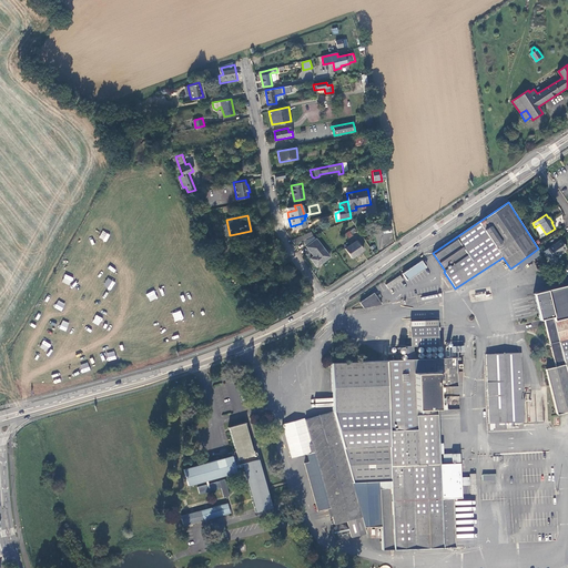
[(543,236),(546,234),(539,224),(535,227),(541,235),(543,236)]
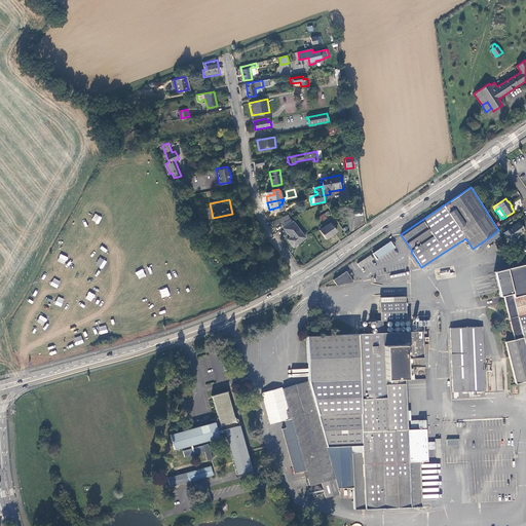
[(95,214),(91,221),(99,224),(102,217),(95,214)]
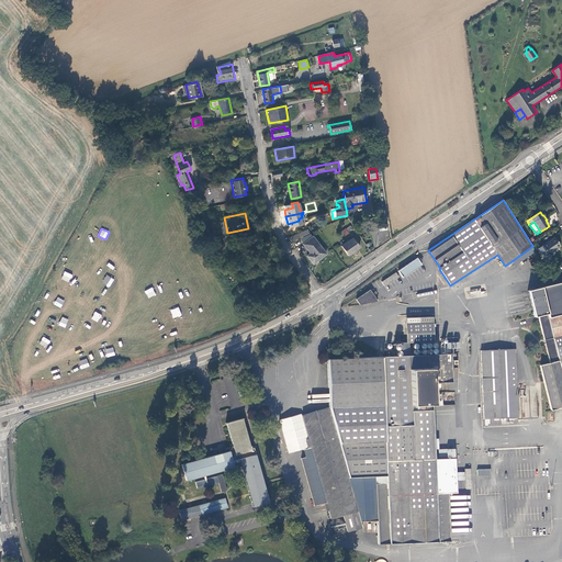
[(306,229),(288,237),(290,240),(308,233),(306,229)]
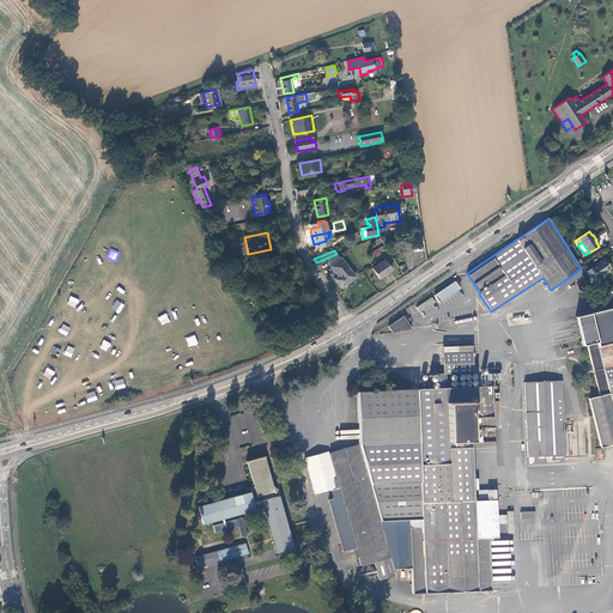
[(334,279),(340,287),(356,277),(341,258),(340,259),(337,255),(327,260),(331,266),(338,275),(334,279)]
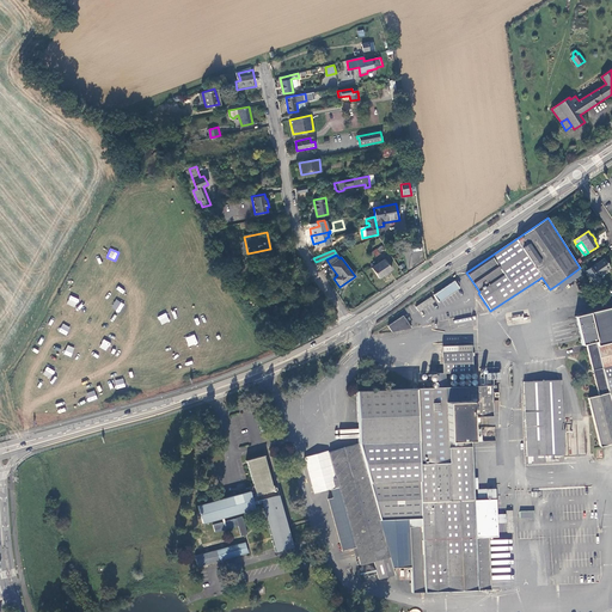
[(611,268),(605,258),(586,271),(595,285),(599,282),(599,280),(597,276),(611,268)]
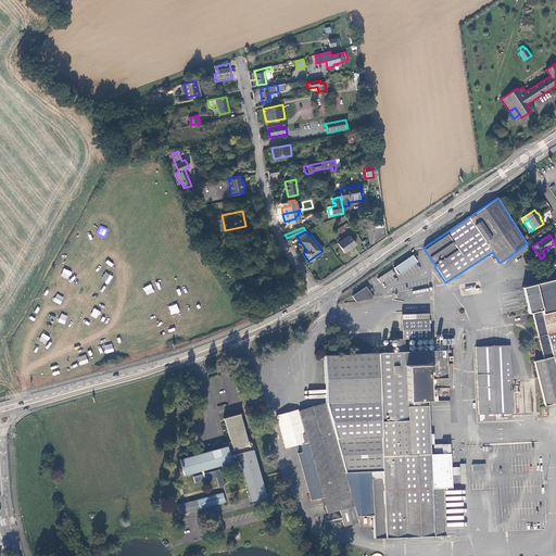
[(350,237),(338,243),(343,253),(355,247),(350,237)]
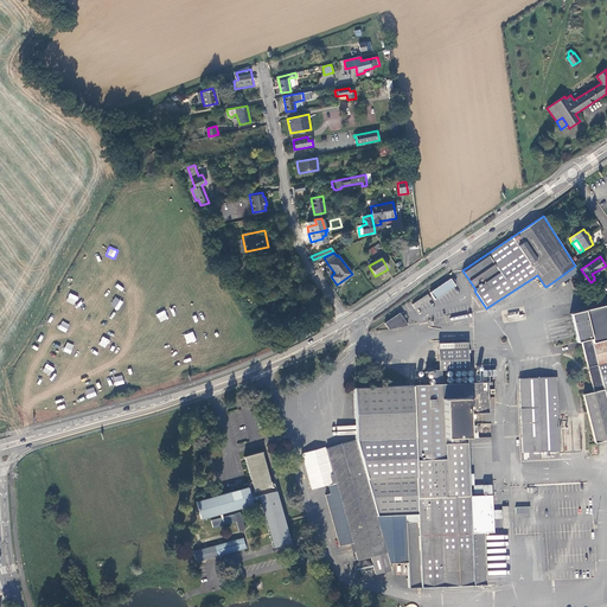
[(556,287),(577,273),(575,266),(553,282),(556,287)]
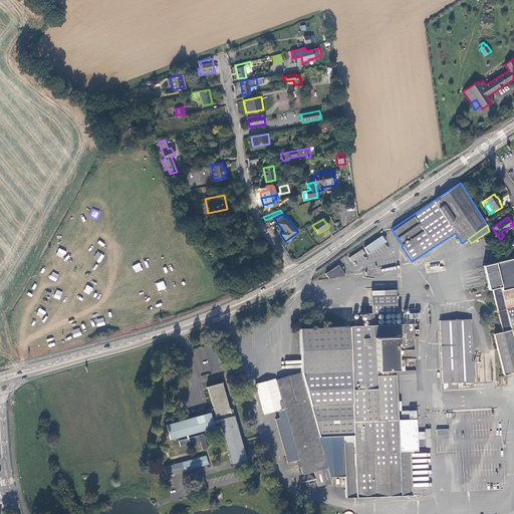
[(381,236),(364,248),(368,254),(386,242),(384,240),(387,239),(384,237),(382,238),(381,236)]
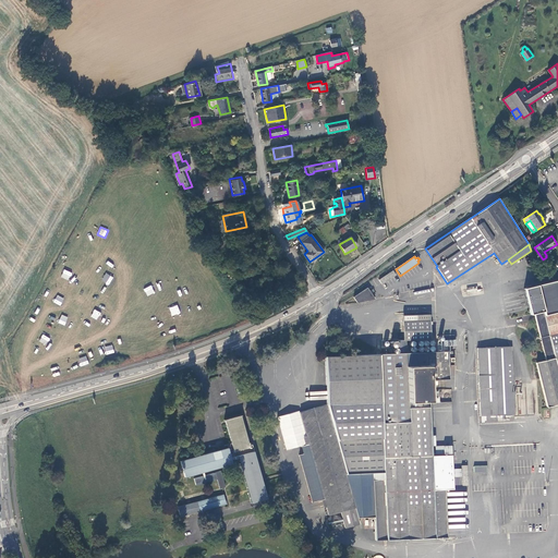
[(64,269),(61,277),(69,280),(72,274),(64,269)]
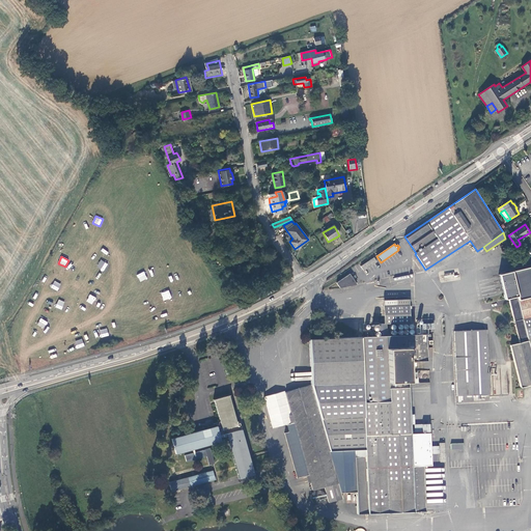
[(374,258),(361,266),(363,270),(378,262),(374,258)]
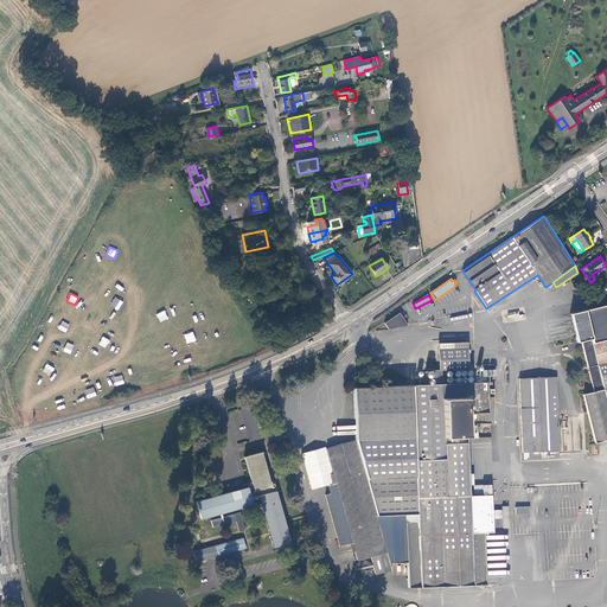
[(115,296),(110,305),(117,310),(123,302),(115,296)]
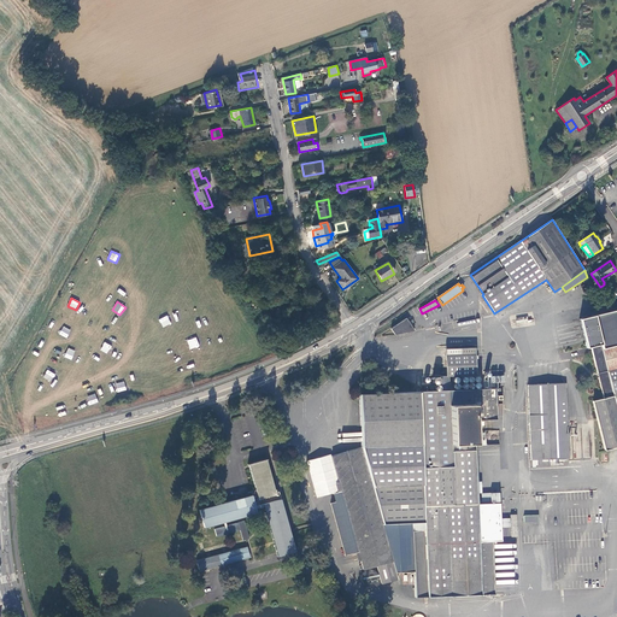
[(616,309),(580,318),(587,347),(591,346),(603,399),(592,401),(604,450),(616,446),(616,413),(615,404),(616,403),(616,309)]
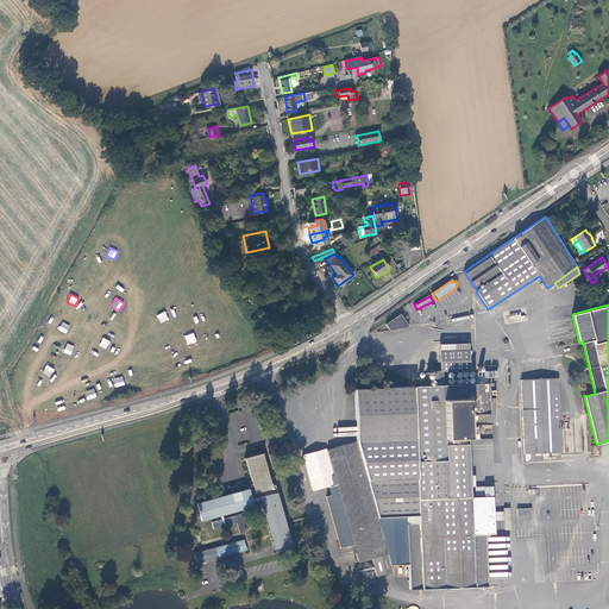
[(165,312),(157,314),(159,322),(168,320),(165,312)]
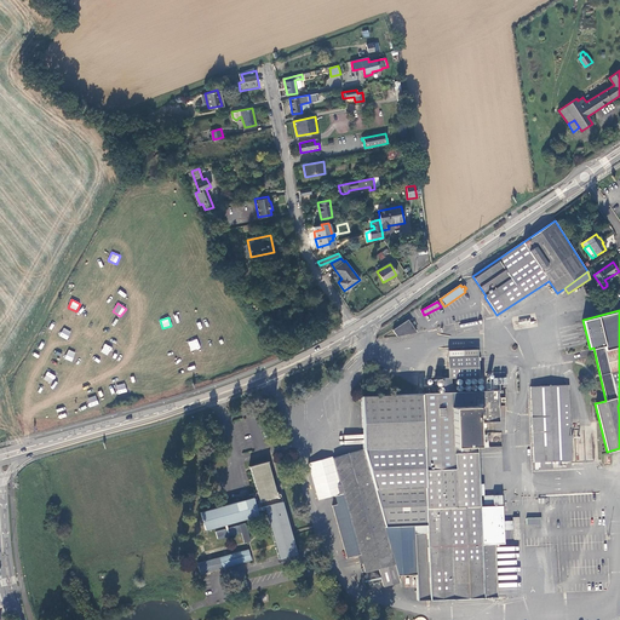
[(395,333),(397,336),(415,332),(408,321),(394,331),(395,333)]
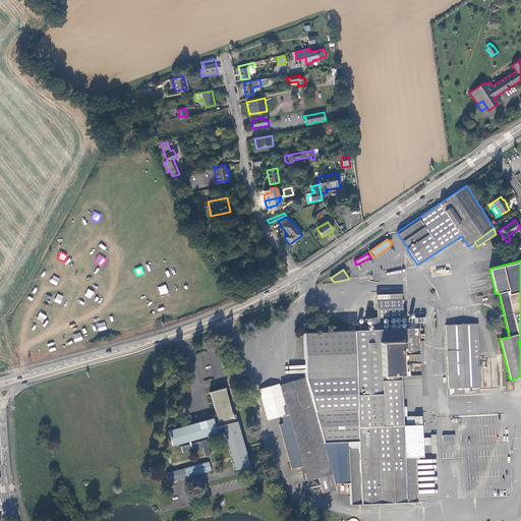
[(56,286),(60,279),(53,276),(50,282),(56,286)]
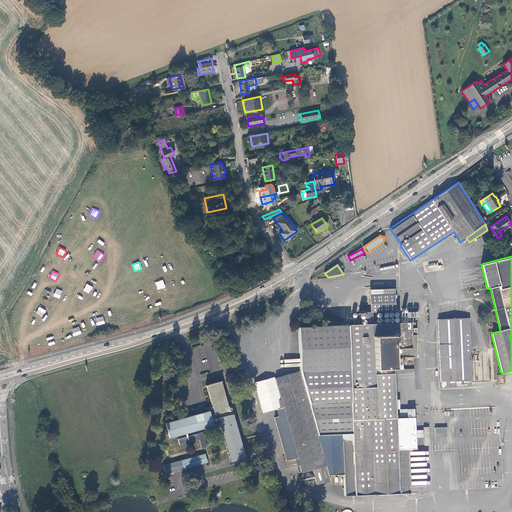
[(163,280),(155,282),(158,290),(165,287),(163,280)]
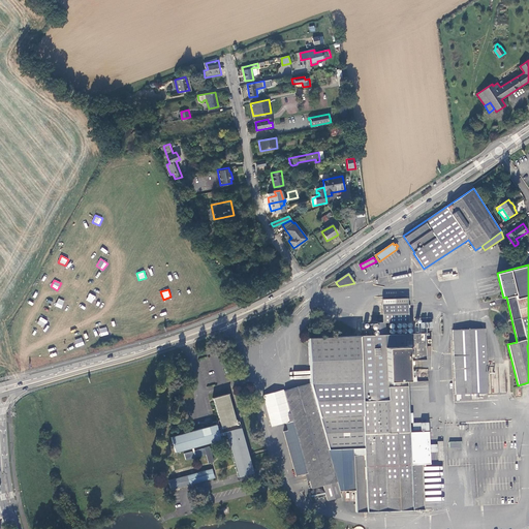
[(90,293),(86,300),(92,303),(96,297),(90,293)]
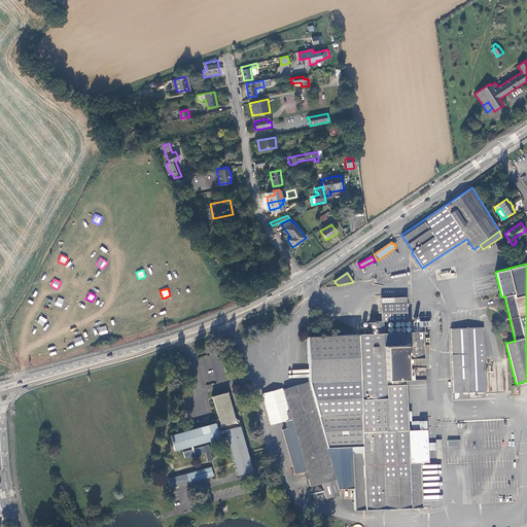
[(58,297),(55,305),(61,307),(64,300),(58,297)]
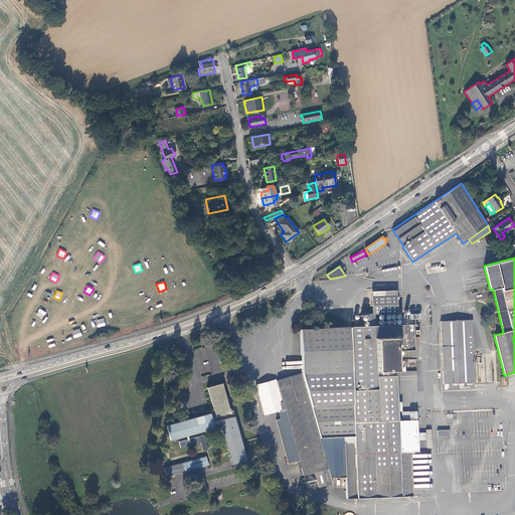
[(372,291),(373,314),(375,314),(397,313),(397,291),(372,291)]
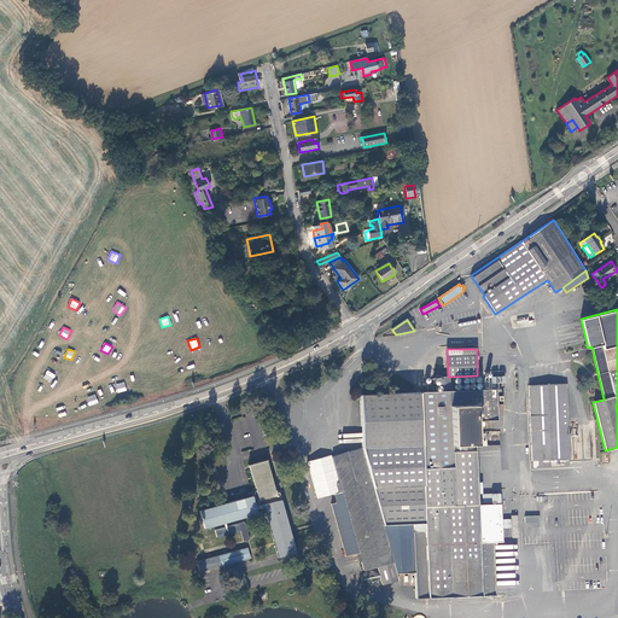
[(46,371),(44,379),(52,383),(54,374),(46,371)]
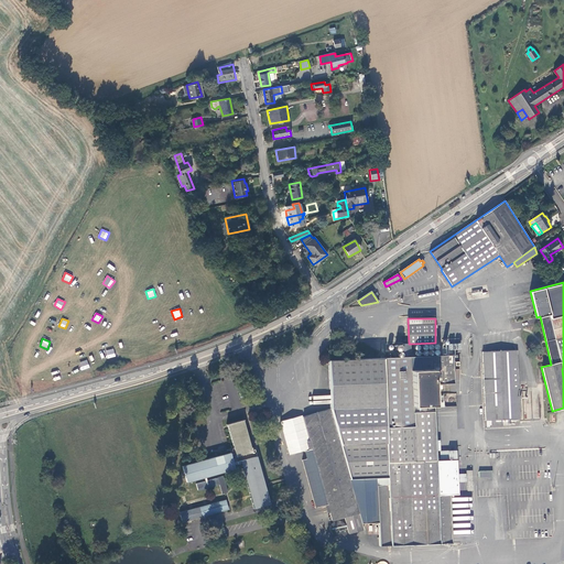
[(378,522),(379,545),(451,543),(448,495),(458,495),(457,461),(436,461),(434,408),(434,394),(433,391),(444,391),(444,383),(454,383),(453,356),(411,357),(411,344),(409,344),(403,344),(403,357),(328,360),(331,410),(303,416),(312,449),(304,451),(306,459),(303,461),(316,508),(328,505),(333,521),(345,518),(349,533),(364,530),(361,523),(378,522)]
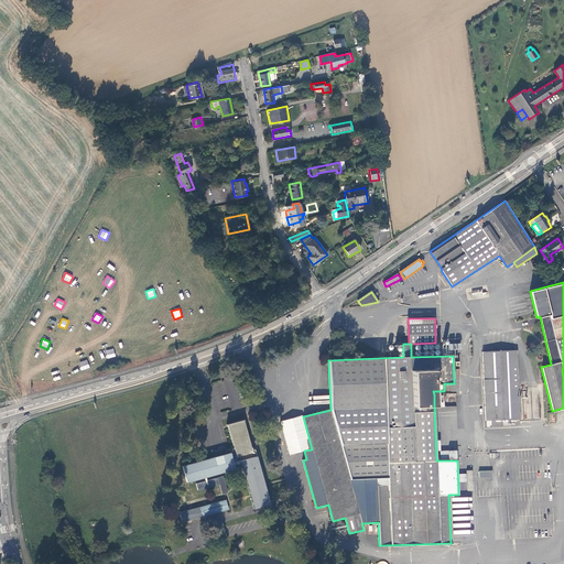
[(114,349),(106,350),(107,358),(116,357),(114,349)]
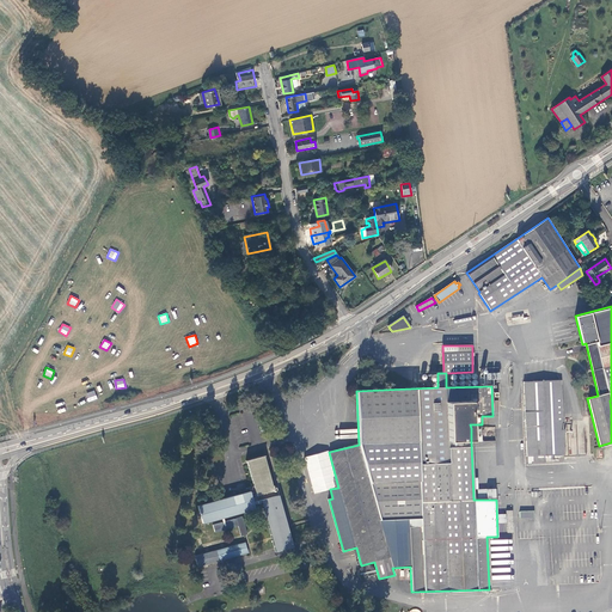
[(561,380),(524,381),(526,457),(564,454),(561,380)]
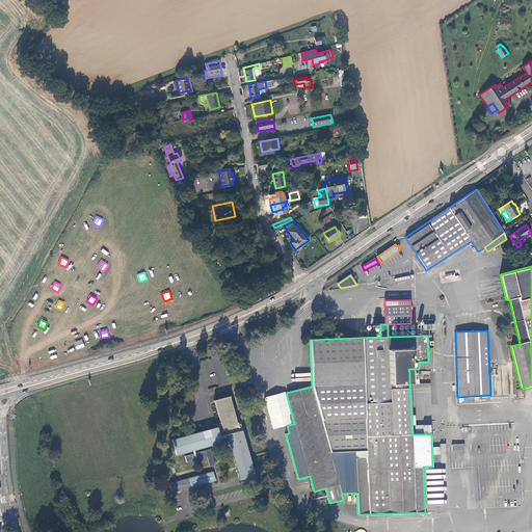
[(77,349),(84,346),(82,340),(75,342),(77,349)]
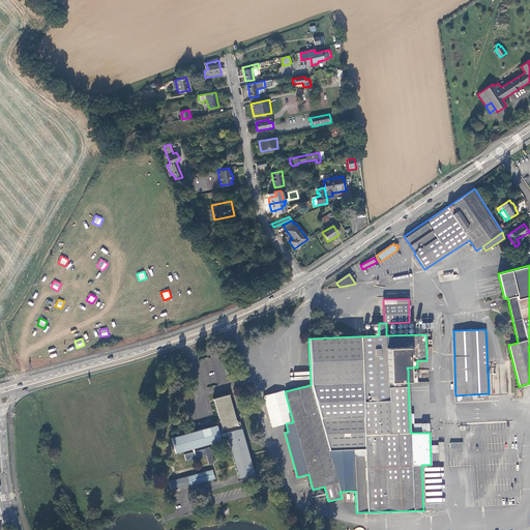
[(417,371),(408,371),(408,383),(417,382),(417,371)]
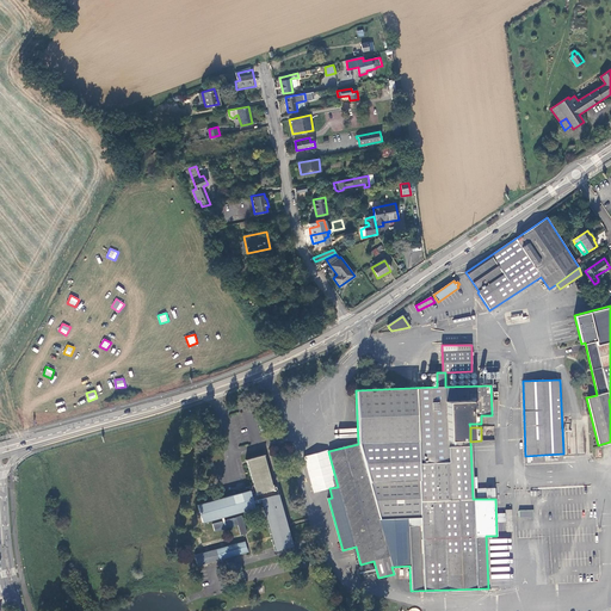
[(264,455),(246,460),(253,486),(239,489),(240,493),(198,505),(203,523),(254,507),(253,501),(255,501),(255,503),(261,501),(276,551),(292,547),(276,487),(273,488),(264,455)]
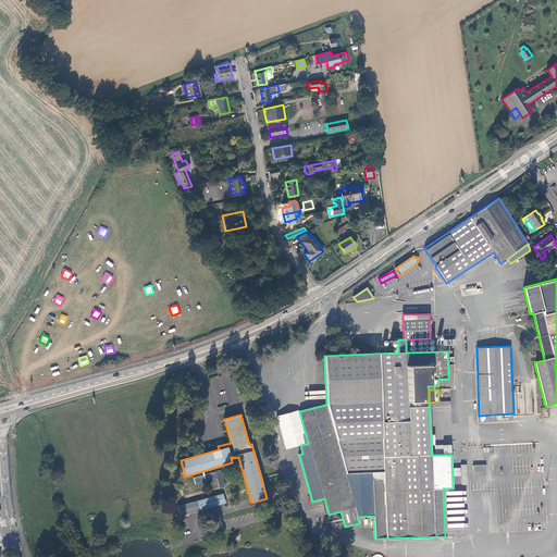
[(223,494),(177,506),(180,516),(225,504),(223,494)]
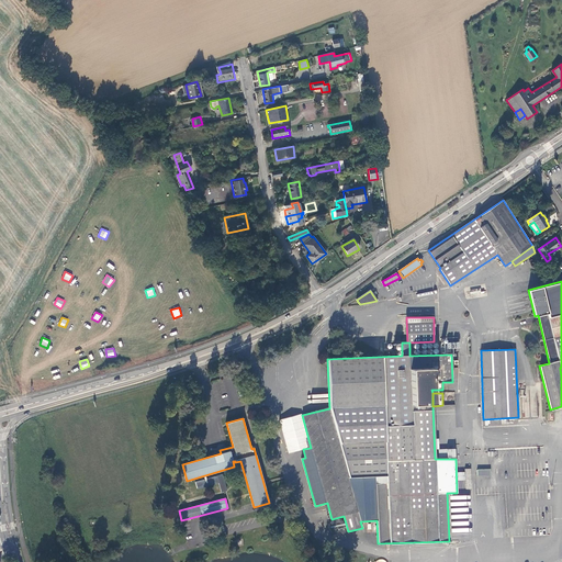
[(333,519),(332,520),(330,521),(329,524),(328,526),(329,528),(329,530),(332,532),(333,534),(336,535),(338,535),(341,534),(344,532),(345,530),(345,527),(345,525),(345,523),(343,520),(341,519),(338,518),(335,519),(333,519)]
